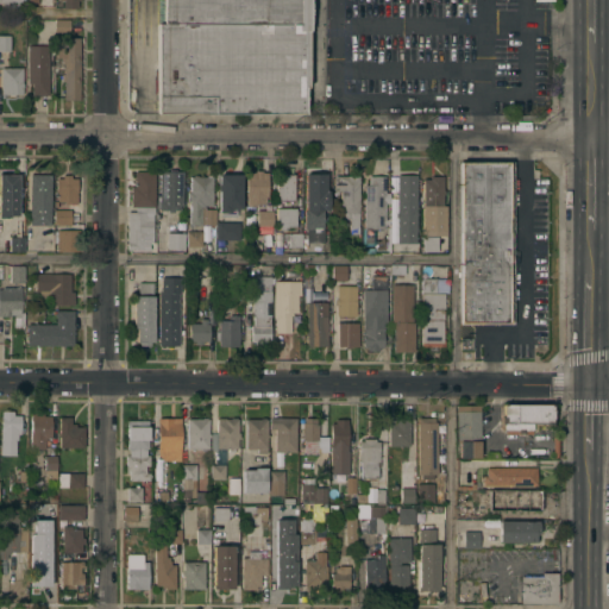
[(303,0),(303,24),(157,24),(157,13),(158,13),(158,11),(163,11),(163,0),(303,0)]
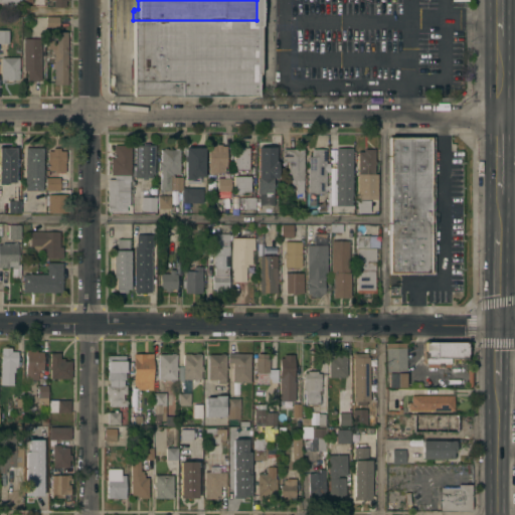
[(46,16),(58,16),(58,26),(45,26),(45,18),(46,16)]
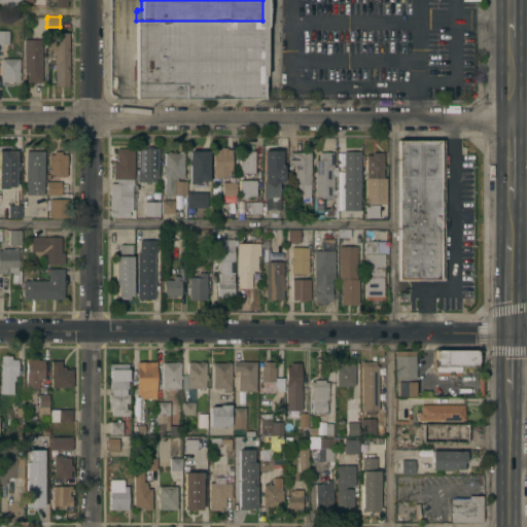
[(136,97),(136,21),(262,21),(262,98),(136,97)]
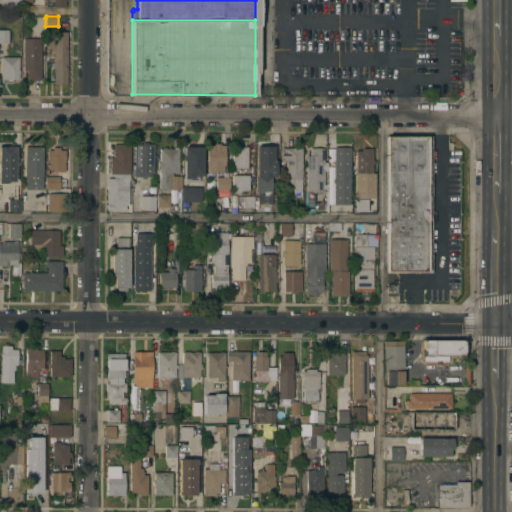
[(0,29),(8,29),(8,42),(0,42),(0,29)]
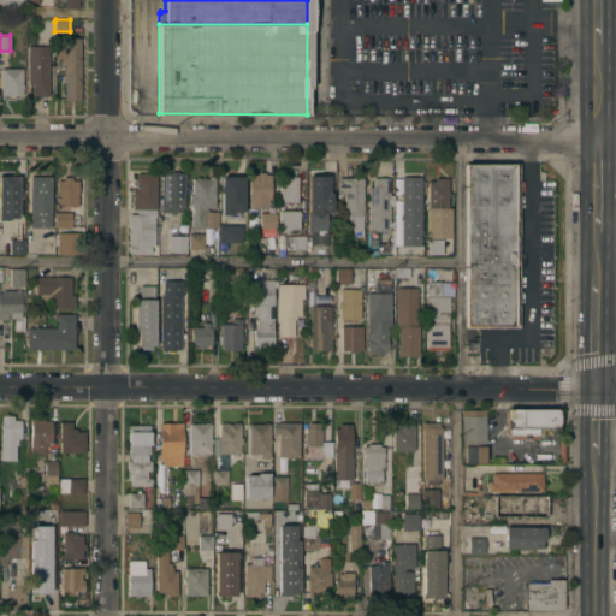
[(81,100),(64,100),(64,81),(61,81),(61,73),(64,73),(64,64),(61,64),(61,58),(57,58),(57,37),(65,37),(81,37),(81,100)]
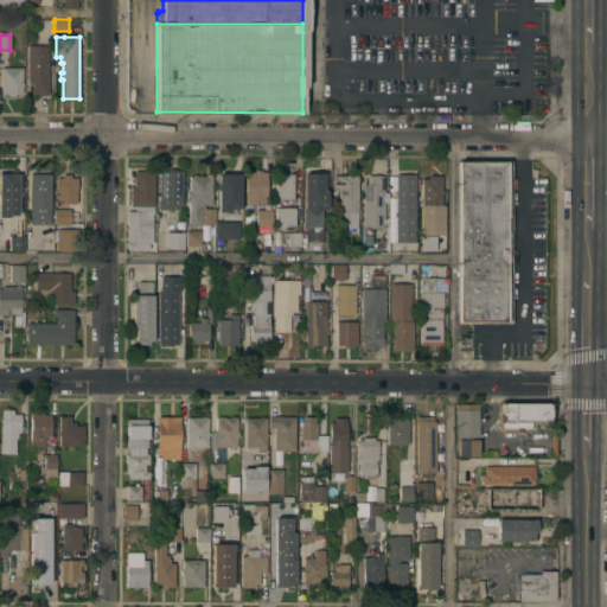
[(48,94),(31,94),(31,82),(26,82),(26,44),(48,44),(48,94)]
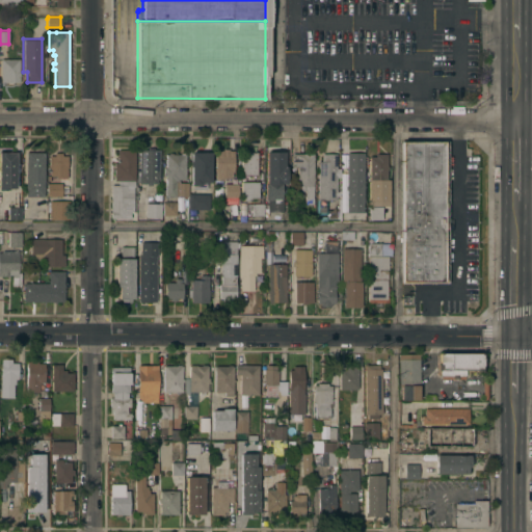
[(11,84),(7,84),(5,82),(5,81),(0,81),(0,58),(19,58),(19,72),(19,75),(19,81),(14,81),(14,82),(11,84)]
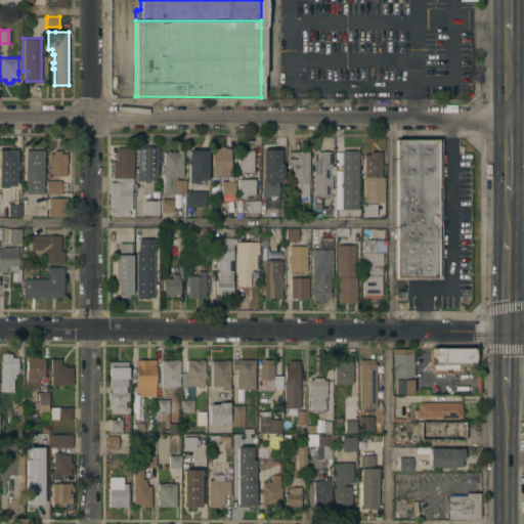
[(441,138),(441,277),(395,277),(395,138),(441,138)]
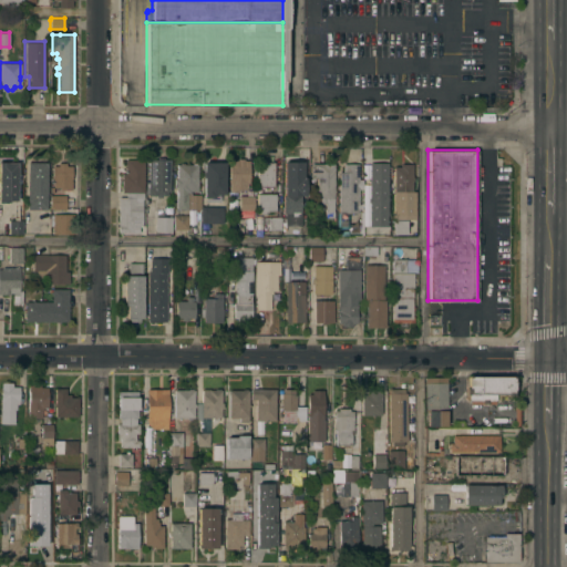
[(125,196),(125,192),(121,192),(121,174),(125,174),(125,158),(143,158),(143,197),(142,197),(142,225),(138,225),(138,232),(119,232),(119,196),(125,196)]
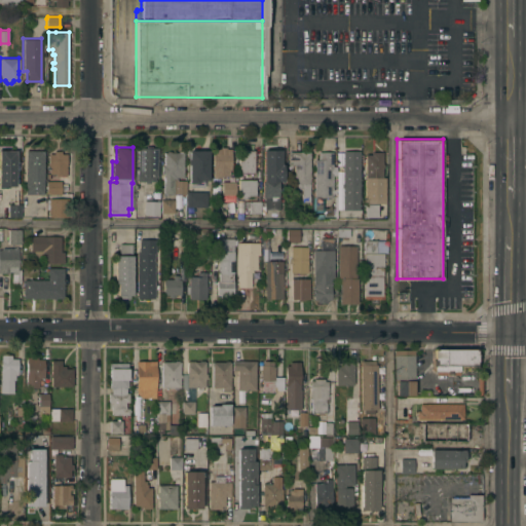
[(137,174),(135,174),(135,171),(137,171),(137,149),(145,149),(145,147),(151,147),(151,149),(156,149),(156,178),(154,178),(154,182),(149,182),(149,184),(144,184),(144,182),(137,182),(137,174)]
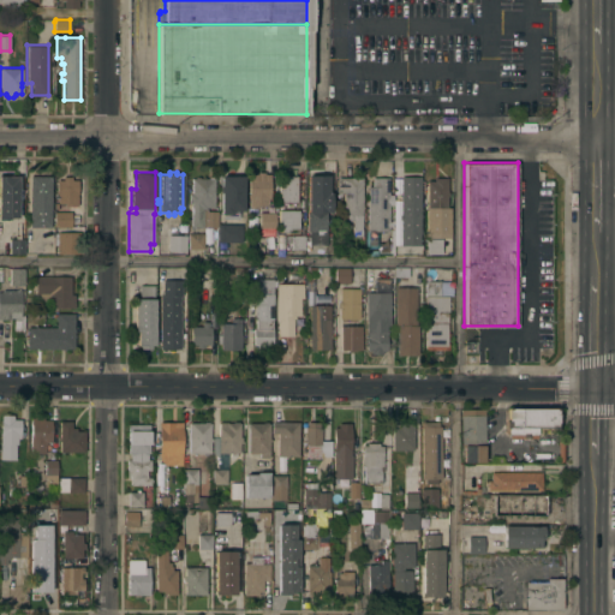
[(270,197),(263,197),(264,204),(249,206),(248,173),(270,173),(270,197)]
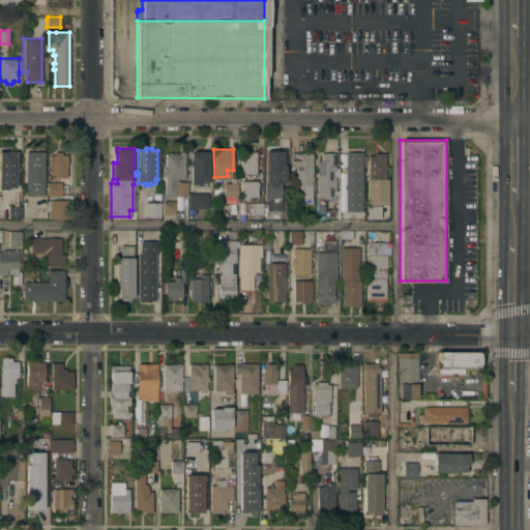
[(15,188),(8,188),(8,189),(5,189),(5,190),(0,190),(0,150),(9,150),(9,152),(15,153),(15,188)]
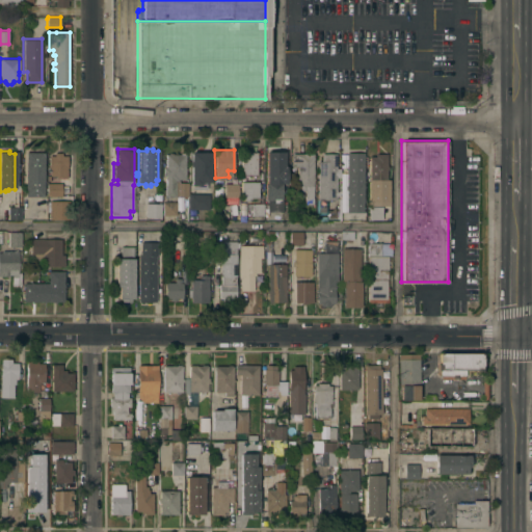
[(44,152),(44,196),(25,195),(26,151),(44,152)]
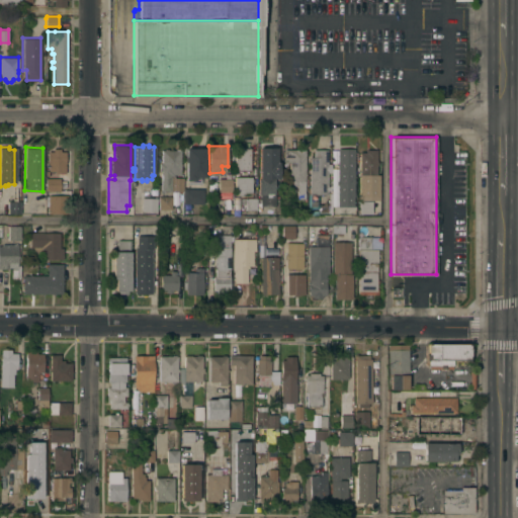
[(204,147),(205,176),(195,177),(195,179),(186,179),(185,161),(184,161),(184,157),(185,157),(185,148),(204,147)]
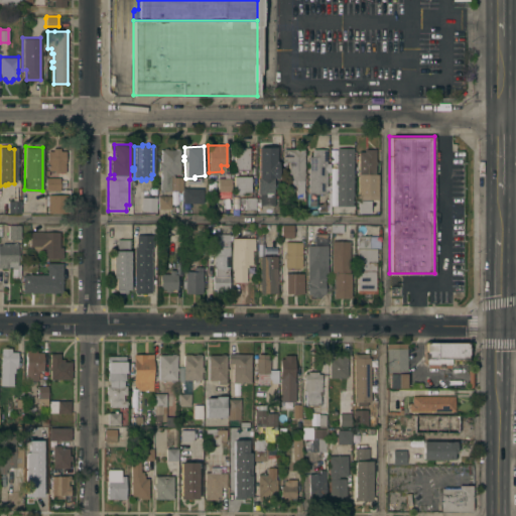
[(256,198),(259,198),(259,192),(258,192),(258,146),(275,146),(275,161),(277,161),(277,177),(274,177),(274,205),(259,206),(259,204),(256,204),(256,198)]
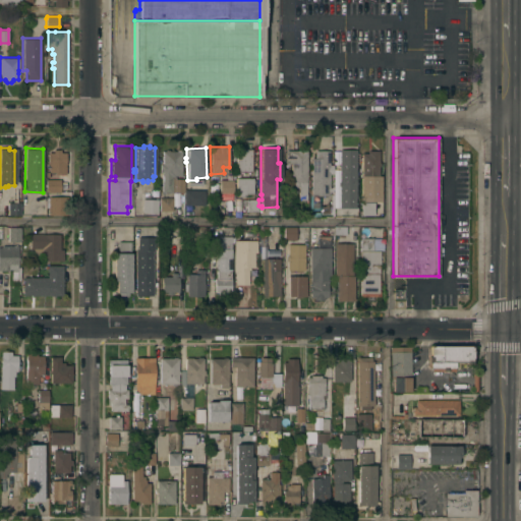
[(65,174),(55,174),(55,171),(48,171),(48,164),(48,152),(53,152),(53,149),(60,149),(60,152),(65,152),(65,174)]
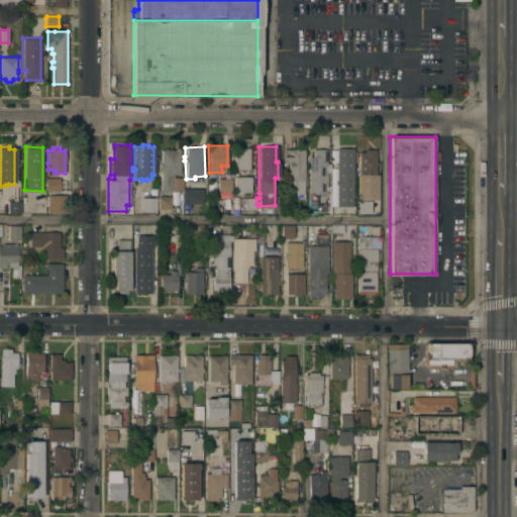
[(164,149),(165,147),(167,147),(168,149),(175,149),(175,147),(180,148),(180,174),(174,174),(174,177),(182,177),(182,190),(170,190),(161,190),(161,170),(159,170),(159,162),(161,162),(161,149),(164,149)]
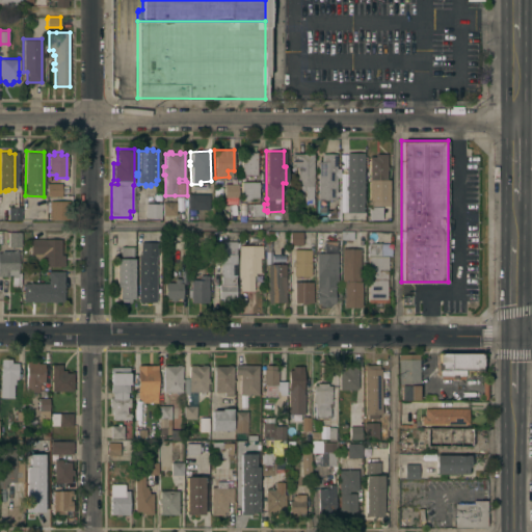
[(257,175),(241,175),(241,154),(247,154),(247,152),(257,152),(257,175)]
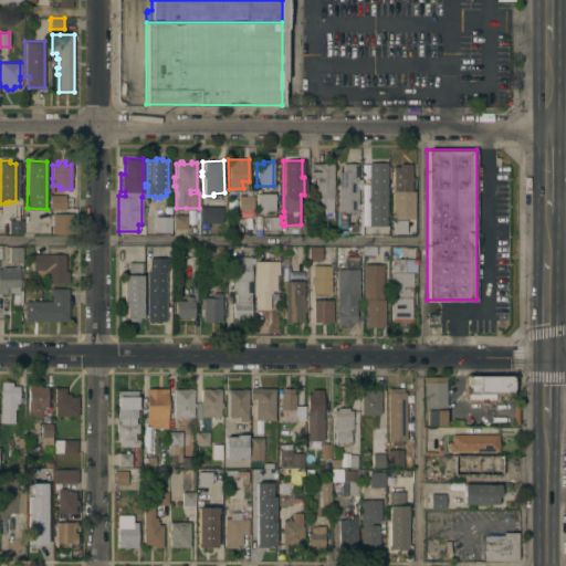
[(333,217),(324,217),(324,202),(316,202),(316,177),(311,177),(311,163),(333,163),(333,217)]
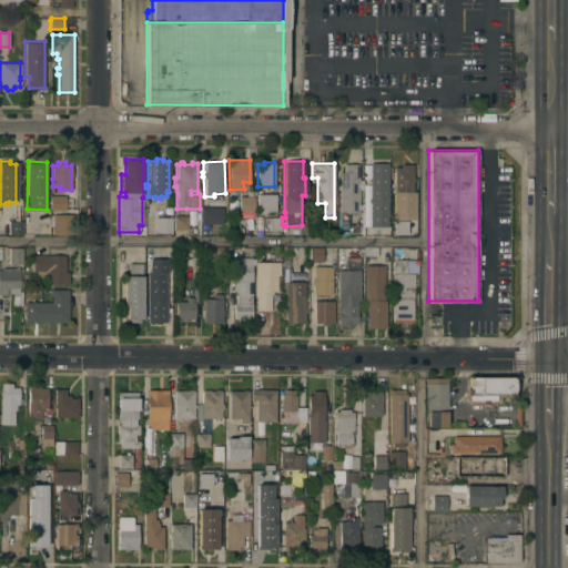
[(358,213),(340,213),(340,171),(343,171),(343,163),(358,163),(358,213)]
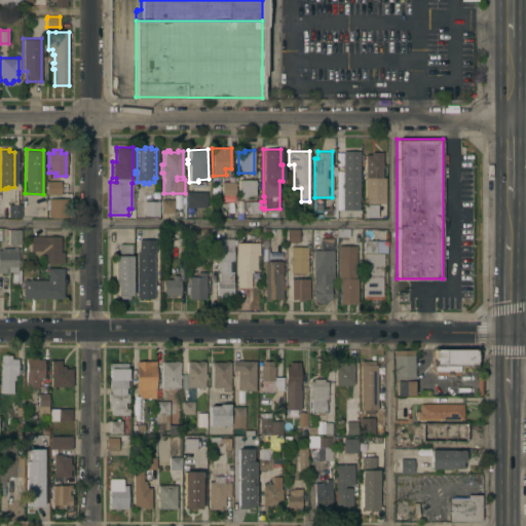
[(341,151),(359,151),(359,199),(358,199),(359,211),(342,211),(342,188),(340,188),(340,184),(342,184),(341,151)]
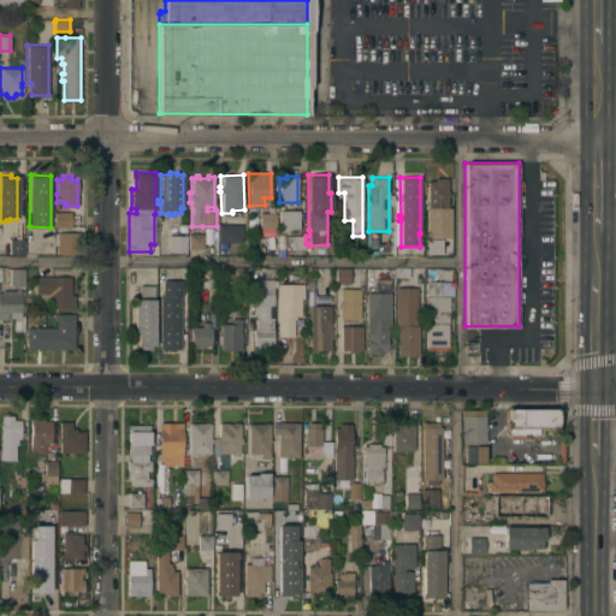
[(450,208),(450,235),(426,235),(426,208),(427,208),(427,181),(434,181),(434,177),(448,177),(448,191),(449,191),(449,195),(448,195),(448,208),(450,208)]
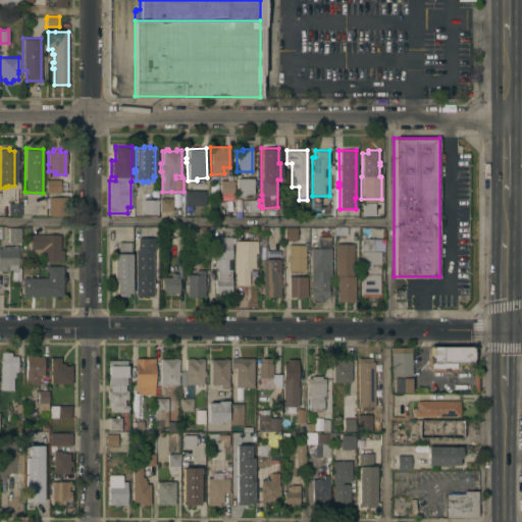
[(253,177),(253,194),(246,194),(246,195),(244,195),(244,196),(239,196),(239,193),(237,193),(237,177),(253,177)]
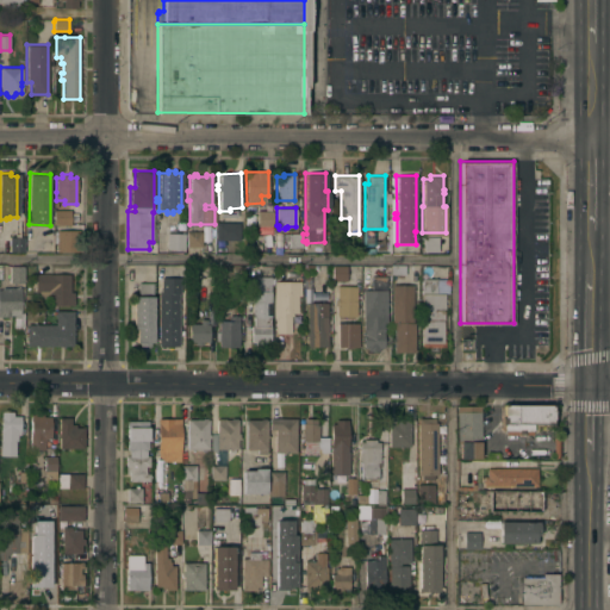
[(70,224),(55,224),(55,217),(54,217),(54,210),(70,210),(70,224)]
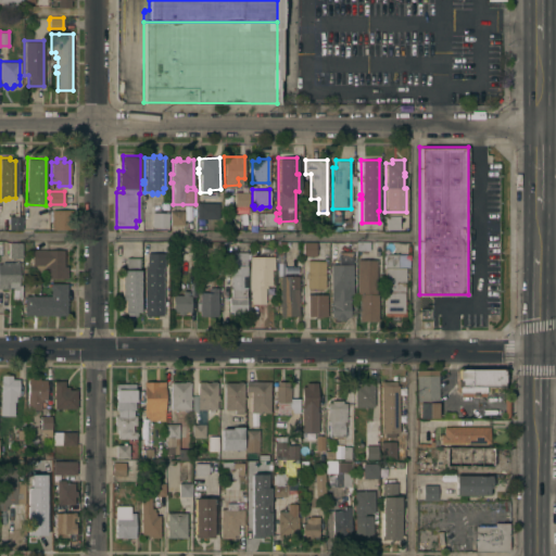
[(249,191),(249,205),(235,205),(235,191),(249,191)]
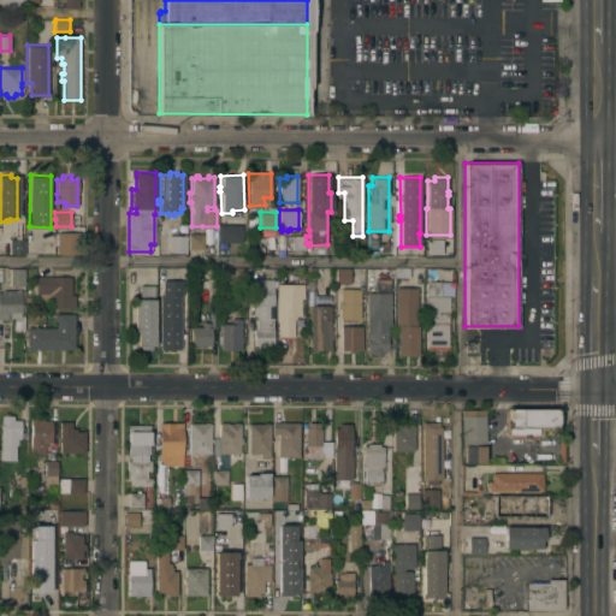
[(218,223),(242,224),(242,242),(218,241),(218,223)]
